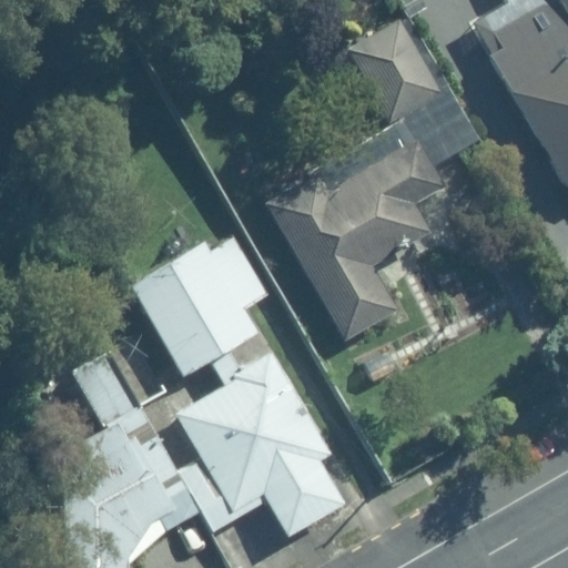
[(567,0),(561,0),(563,1),(504,36),(514,52),(504,58),(567,169),(567,0)]
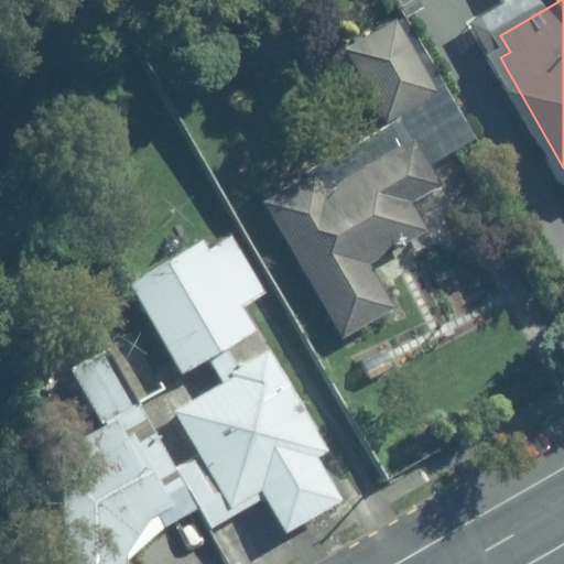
[(394,20),(346,50),(388,119),(437,90),(394,20)]
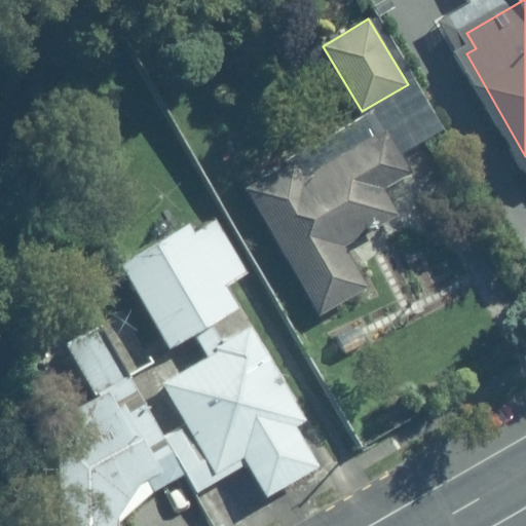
[(248,188),(321,315),(367,290),(341,245),(395,215),(379,188),(407,172),(385,134),(307,179),(297,160),(248,188)]
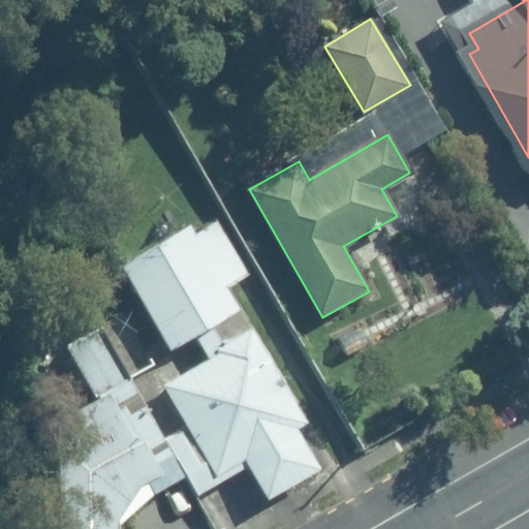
[(122,267),(170,349),(238,310),(190,227),(122,267)]
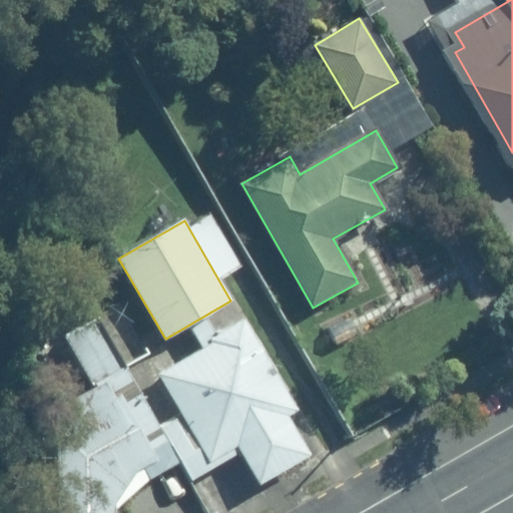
[(238,444),(262,484),(313,455),(290,414),(297,410),(245,320),(210,339),(213,344),(162,373),(211,460),(238,444)]
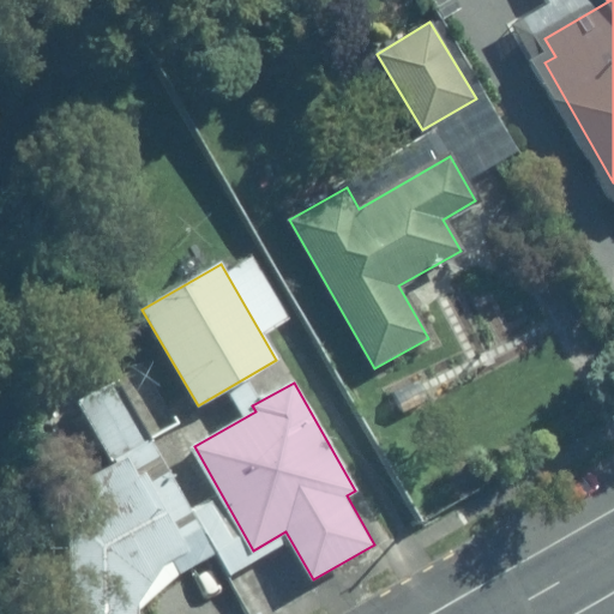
[(68,613),(134,613),(136,606),(161,561),(186,549),(149,473),(68,511),(68,613)]
